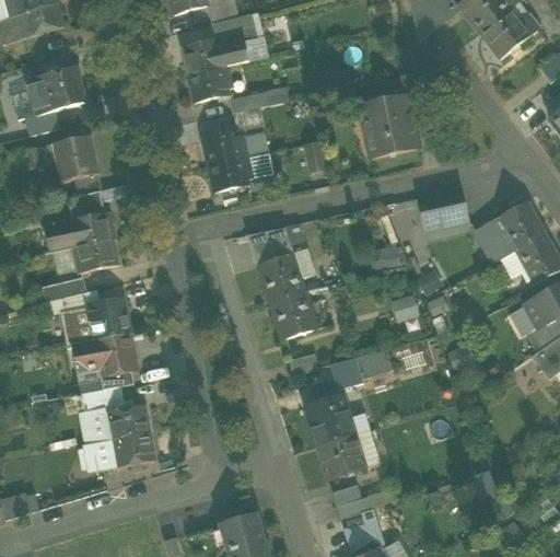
[(3,0),(9,18),(57,3),(56,0),(3,0)]
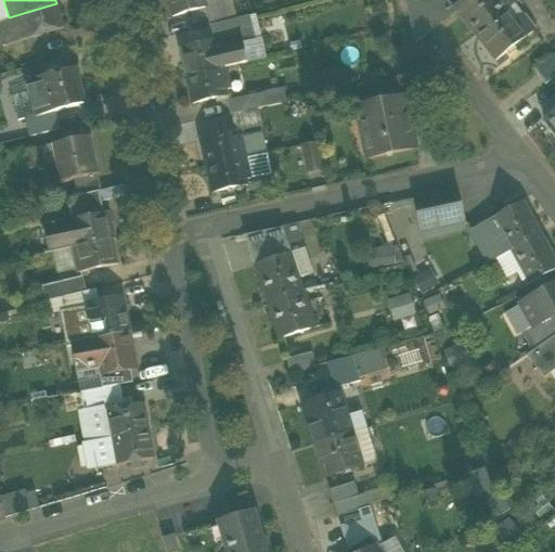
[(167,0),(172,14),(207,4),(205,0),(167,0)]
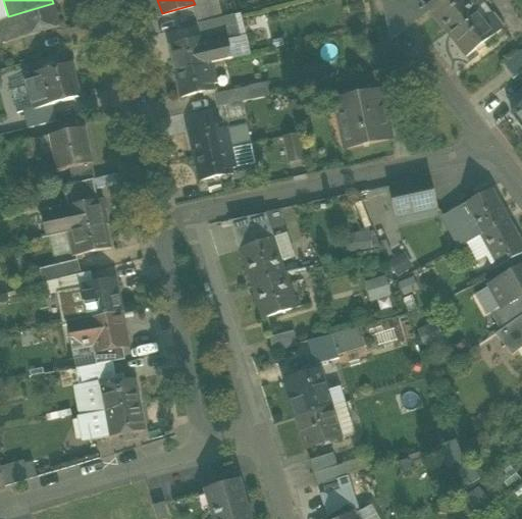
[(195,4),(197,20),(221,14),(220,12),(217,0),(193,0),(195,4)]
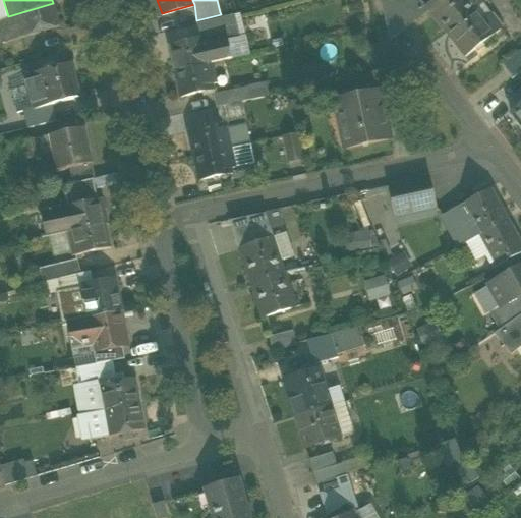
[(217,0),(220,12),(235,8),(233,0),(217,0)]
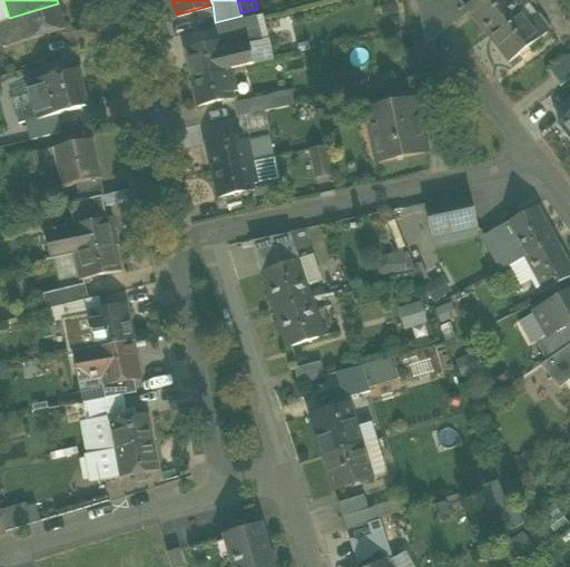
[(421,0),(418,1),(426,39),(463,11),(454,0),(421,0)]
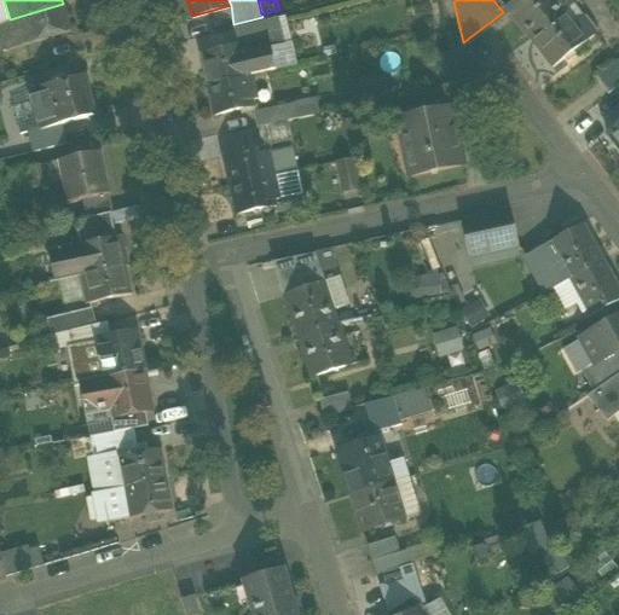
[(562,10),(555,0),(515,0),(508,6),(530,35),(562,10)]
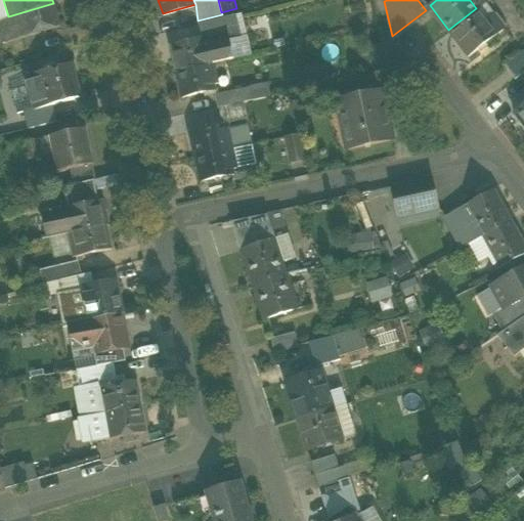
[(470,0),(476,8),(485,1),(486,0),(470,0)]
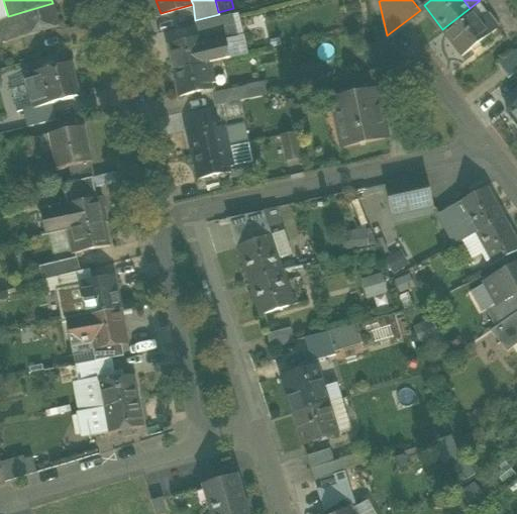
[(479,19),(488,12),(479,1),(470,8),(471,8),(479,19)]
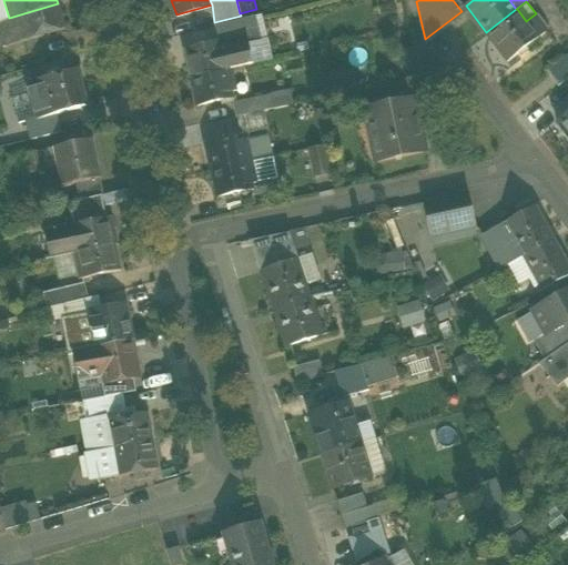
[(64,26),(58,3),(9,18),(0,20),(0,27),(4,42),(64,26)]
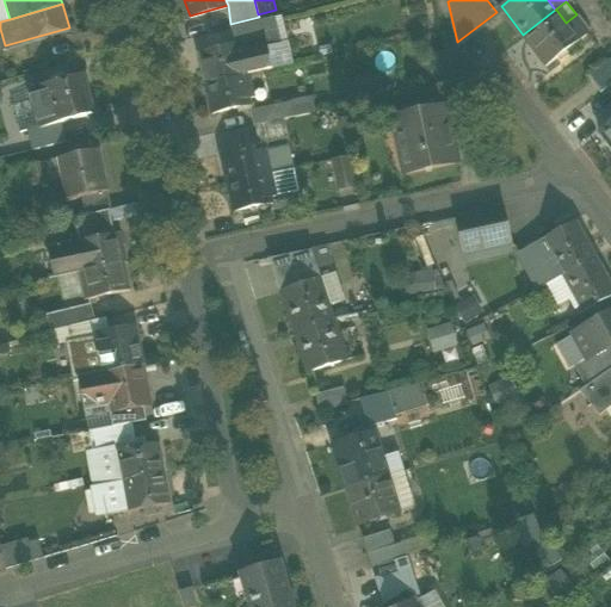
[(556,10),(555,10),(523,35),(545,63),(588,30),(576,14),(566,23),(556,10)]
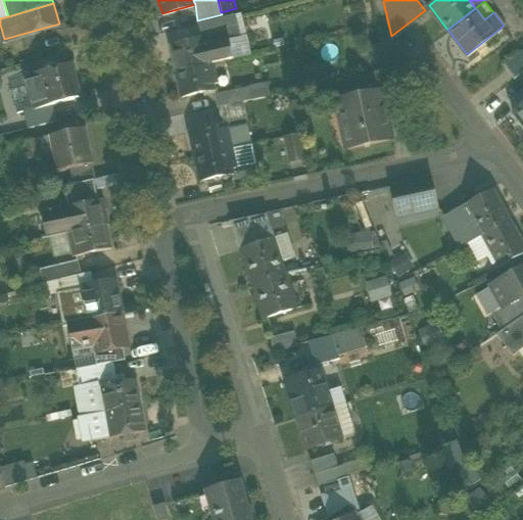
[(240,9),(233,11),(239,36),(227,39),(231,57),(250,53),(240,9)]
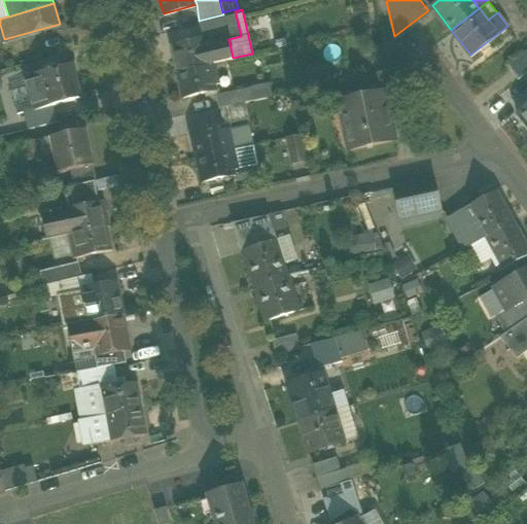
[(235,11),(223,14),(199,21),(203,37),(204,38),(205,37),(206,43),(229,37),(229,39),(241,36),(235,11)]
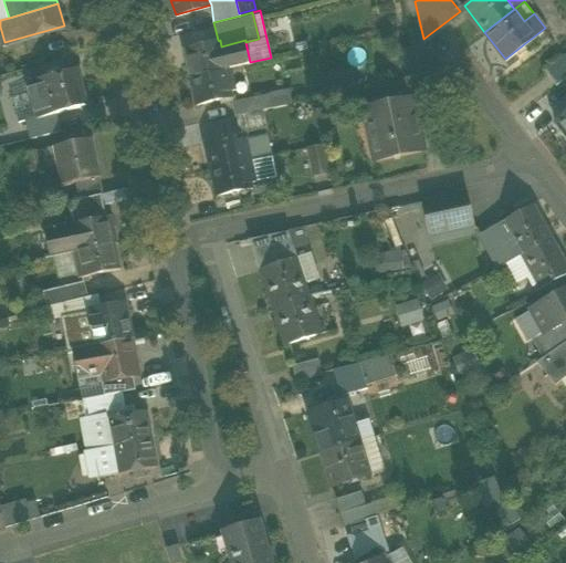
[(189,75),(191,75),(232,66),(250,62),(245,42),(245,40),(221,47),(220,40),(219,41),(218,40),(182,48),(189,75)]
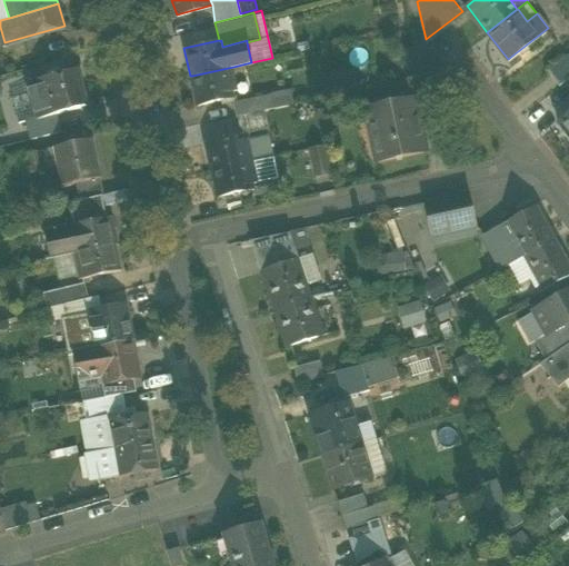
[(558,82),(568,75),(568,73),(568,51),(547,69),(558,82)]
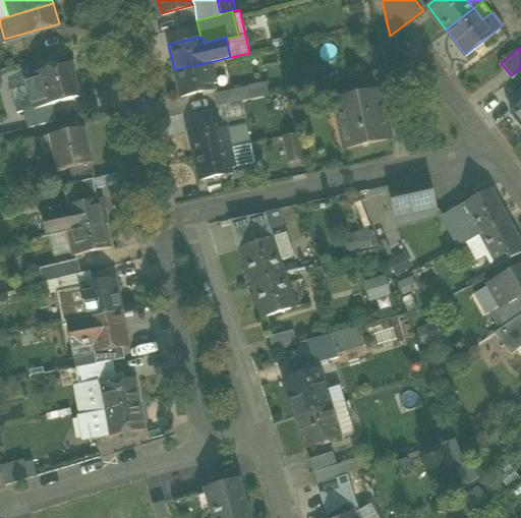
[(219,80),(214,61),(176,69),(181,94),(215,87),(214,81),(219,80)]
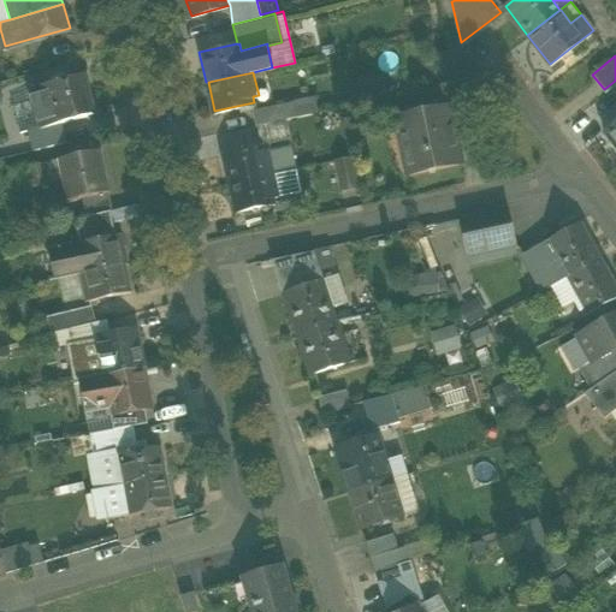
[(37,125),(39,128),(58,122),(92,112),(81,73),(27,88),(30,97),(33,108),(37,125)]
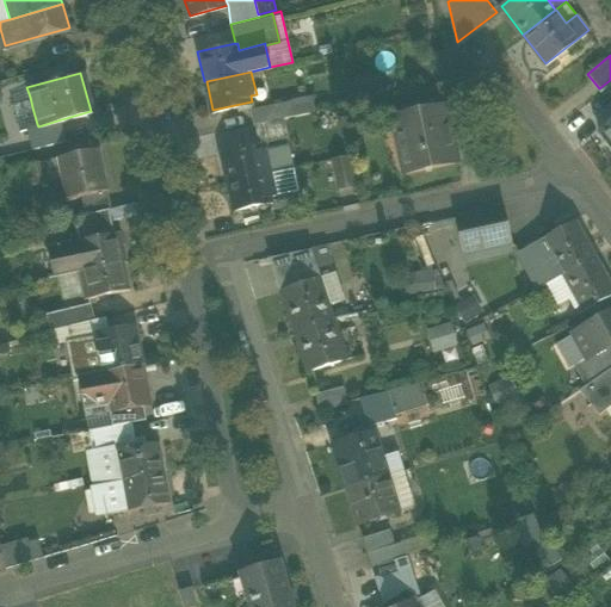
[(443,101),(446,112),(463,109),(455,79),(439,82),(443,101)]
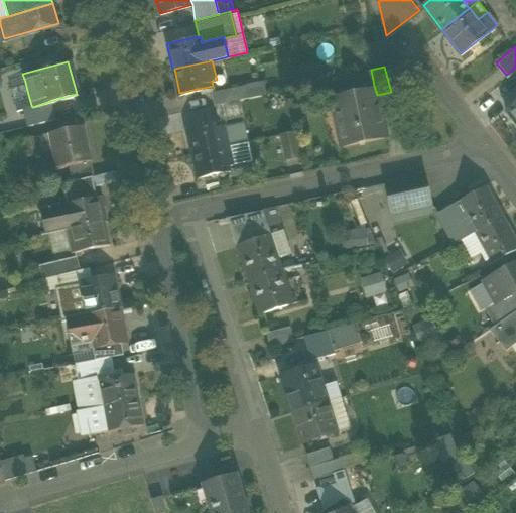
[(263,79),(245,83),(248,96),(266,92),(263,79)]
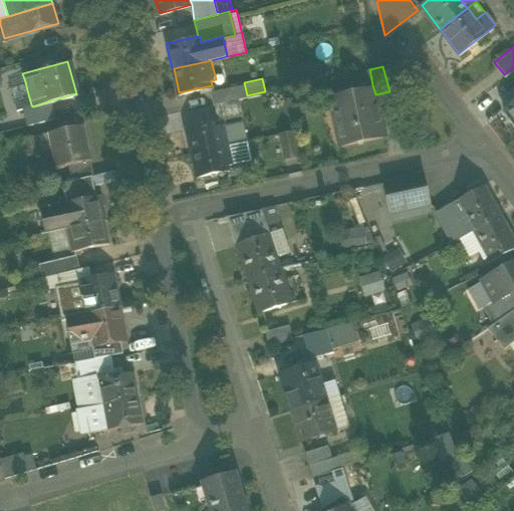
[(27,90),(25,81),(10,85),(17,109),(21,107),(31,104),(27,90)]
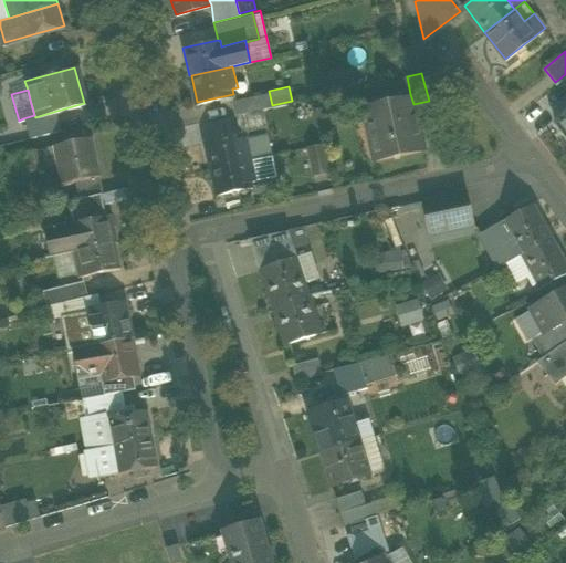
[(232,98),(236,113),(268,106),(272,105),(269,91),(232,98)]
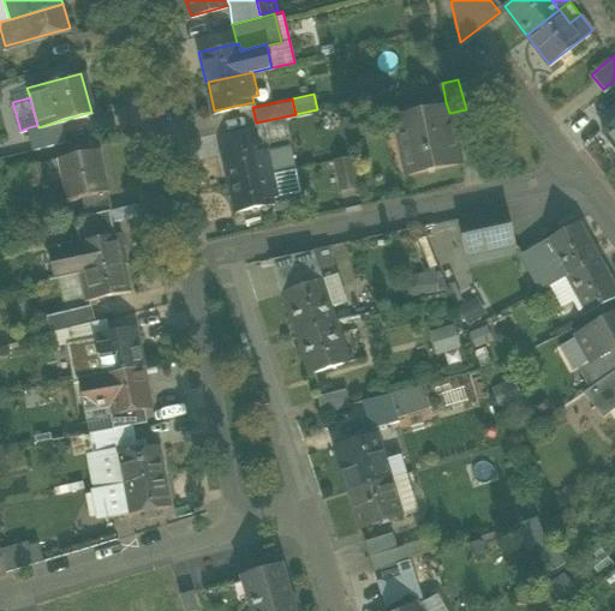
[(394,114),(407,172),(459,160),(449,113),(446,102),(394,114)]
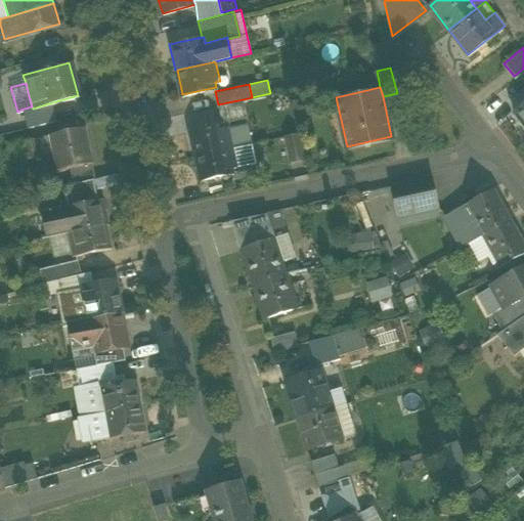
[(248,98),(218,104),(222,122),(223,122),(252,115),(248,98)]
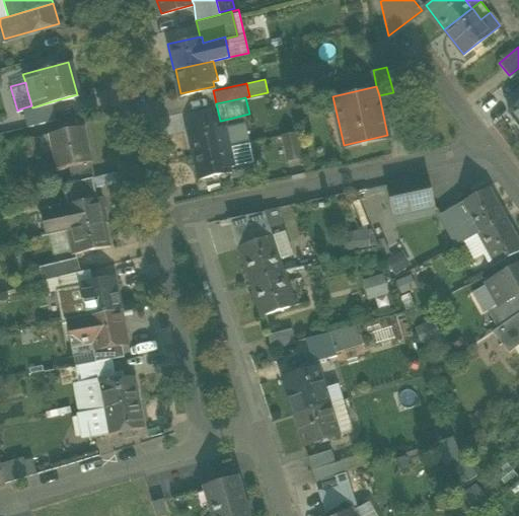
[(518,100),(509,108),(518,121),(518,100)]
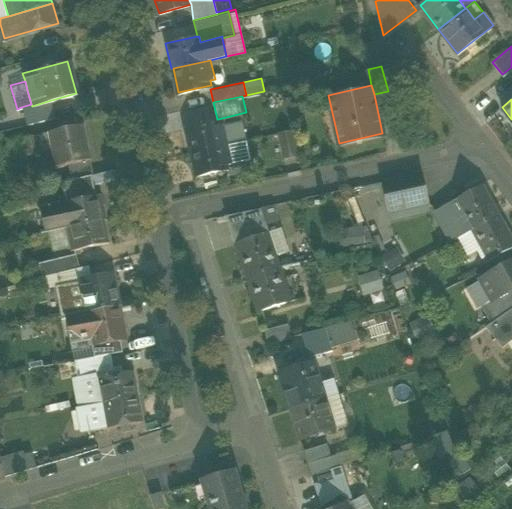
[(21,107),(26,124),(52,118),(48,101),(32,106),(31,104),(21,107)]
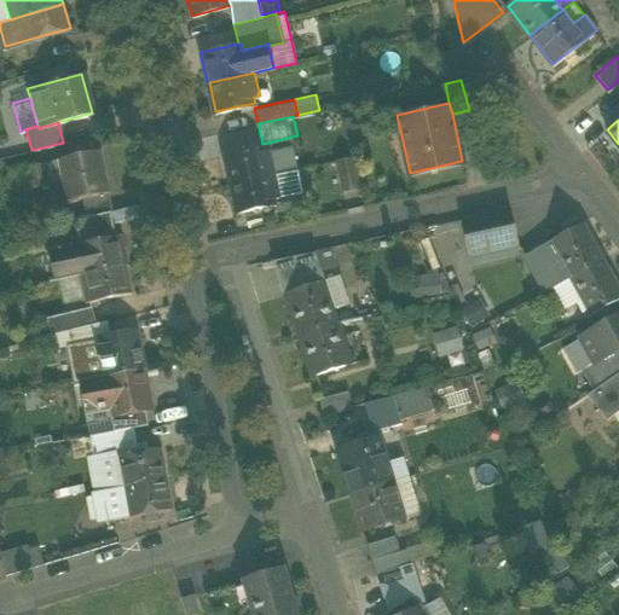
[(223,152),(230,181),(273,172),(268,149),(265,150),(264,144),(262,144),(223,152)]
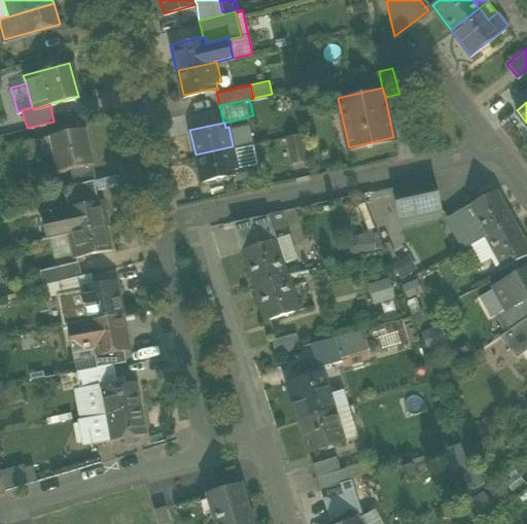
[(248,123),(229,127),(233,146),(252,142),(248,123)]
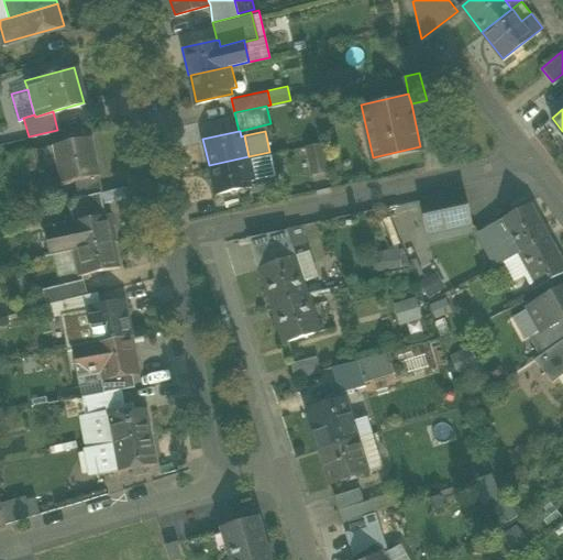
[(56,163),(61,183),(76,179),(99,174),(91,135),(53,144),(56,163)]
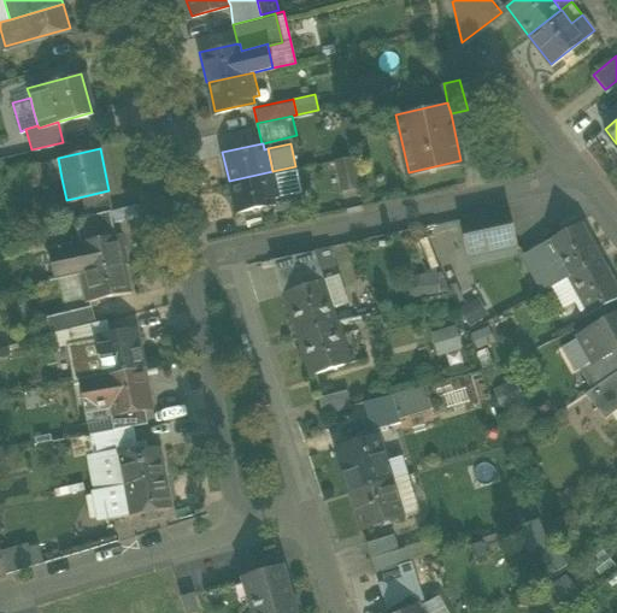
[(335,159),(341,188),(358,184),(352,155),(335,159)]
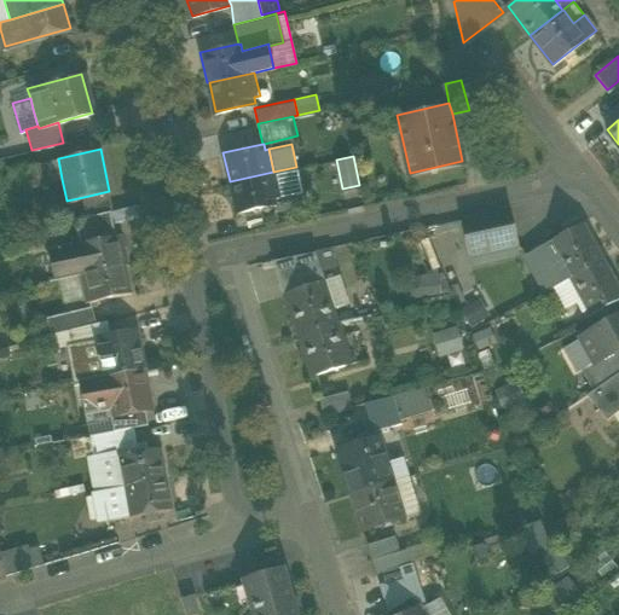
[(44,206),(67,201),(58,158),(34,163),(44,206)]
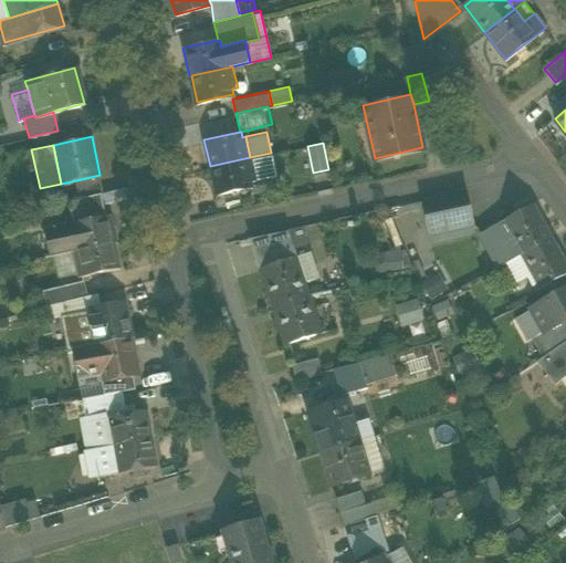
[(21,171),(29,170),(24,152),(18,153),(21,171)]
